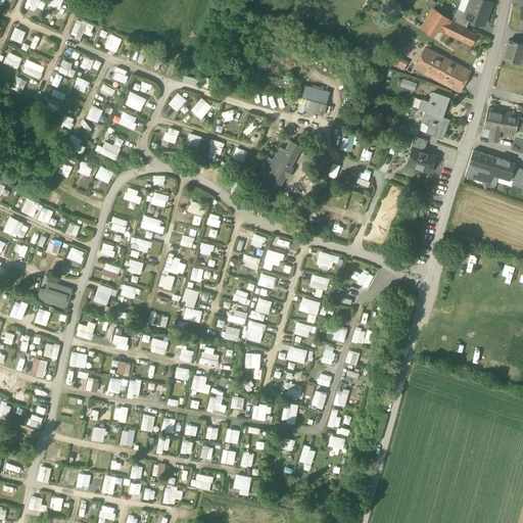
[(36,7),(42,9),(45,3),(40,1),(40,0),(27,0),(25,7),(35,11),(36,7)]
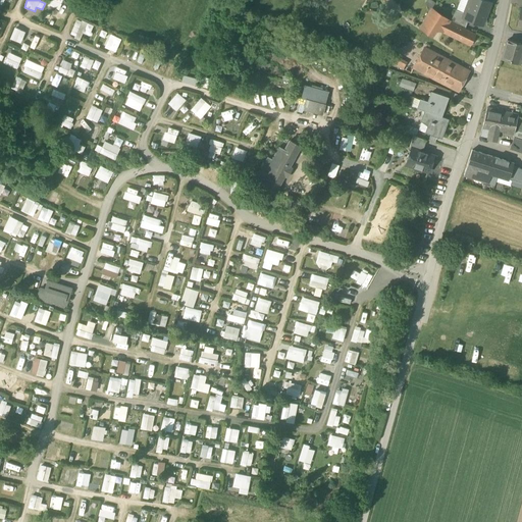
[(49,0),(48,4),(59,9),(63,0),(49,0)]
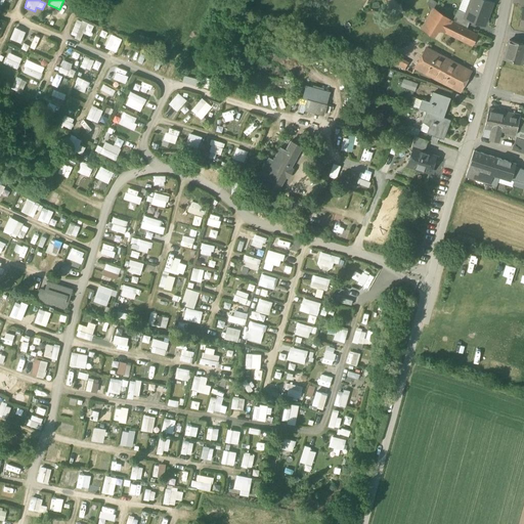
[(467,13),(472,0),(461,0),(457,9),(467,13)]
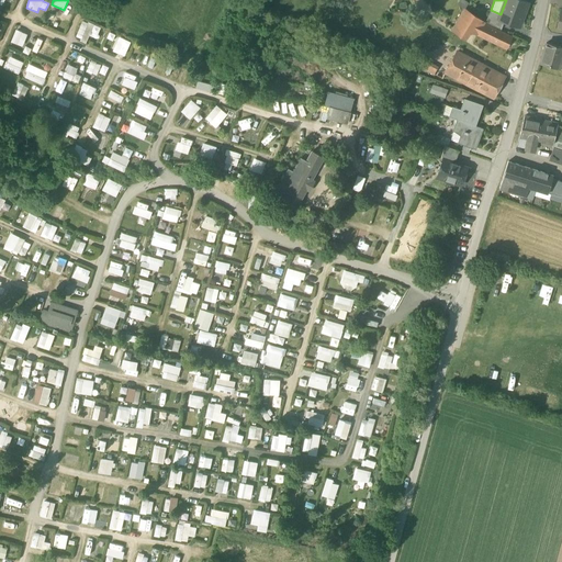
[(504,21),(518,26),(527,2),(520,0),(506,0),(501,14),(499,19),(504,21)]
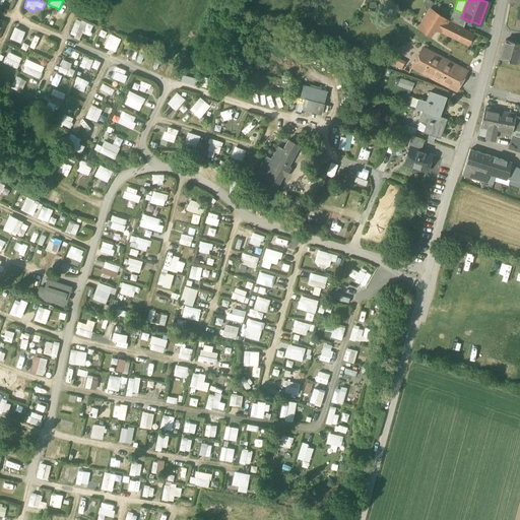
[(53,14),(56,10),(49,5),(46,9),(53,14)]
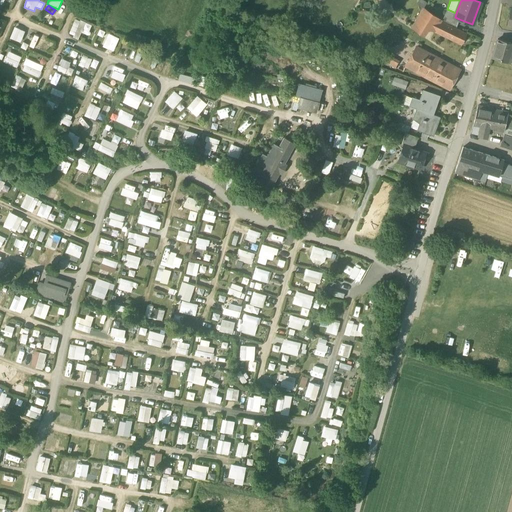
[(410,27),(422,35),(427,28),(434,30),(440,22),(442,20),(424,7),(410,27)]
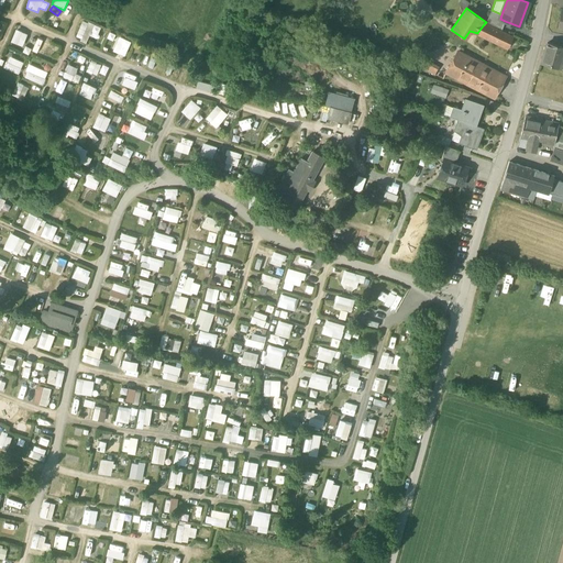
[(486,22),(501,29),(505,21),(500,19),(501,14),(492,10),(486,22)]
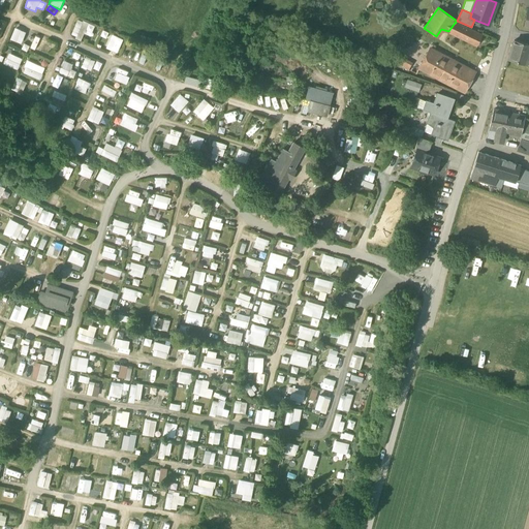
[(71,36),(82,39),(84,33),(91,36),(95,25),(76,19),(71,36)]
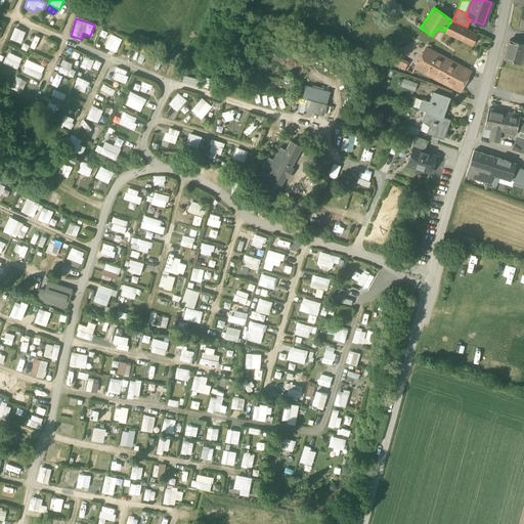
[(444,31),(472,44),(476,35),(450,23),(444,31)]
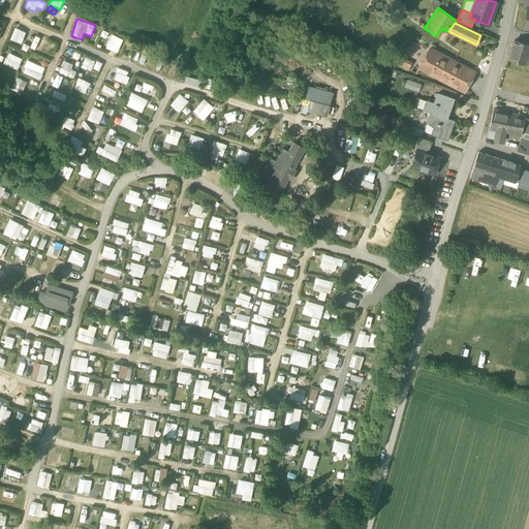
[(14,27),(9,39),(21,43),(26,32),(14,27)]
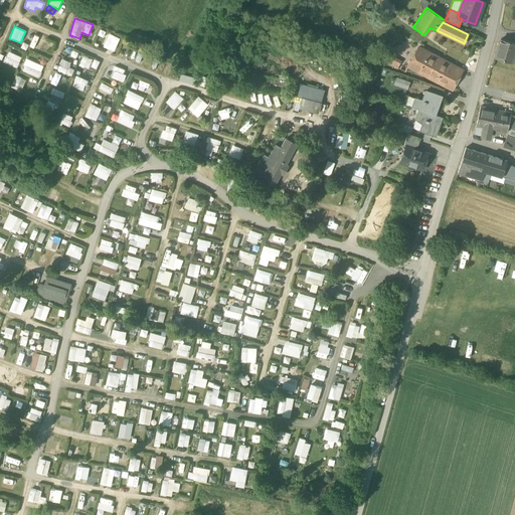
[(34,32),(29,47),(35,49),(40,35),(34,32)]
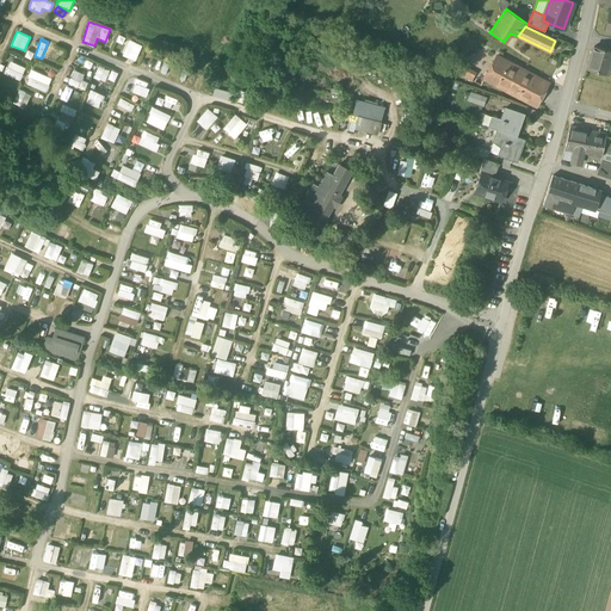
[(122,55),(136,61),(142,44),(129,39),(122,55)]
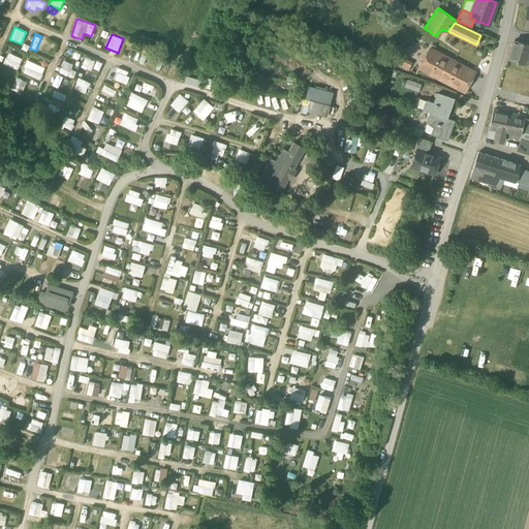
[(508,60),(526,64),(528,56),(528,53),(528,44),(515,40),(508,60)]
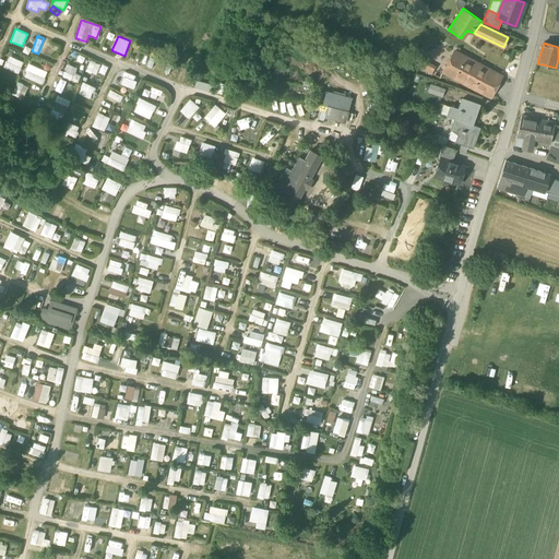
[(442,72),(470,86),(480,66),(453,50),(442,72)]
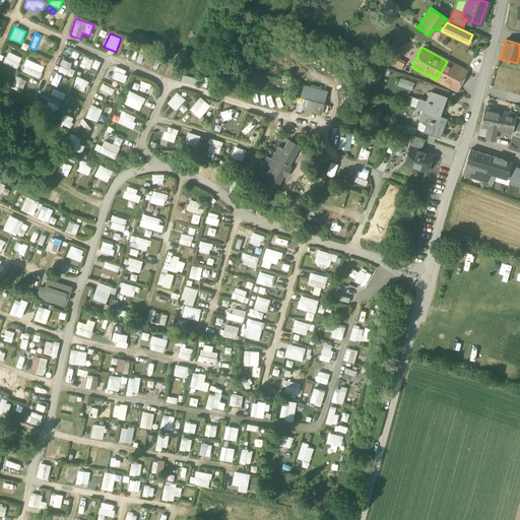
[(17,68),(21,57),(7,51),(3,62),(17,68)]
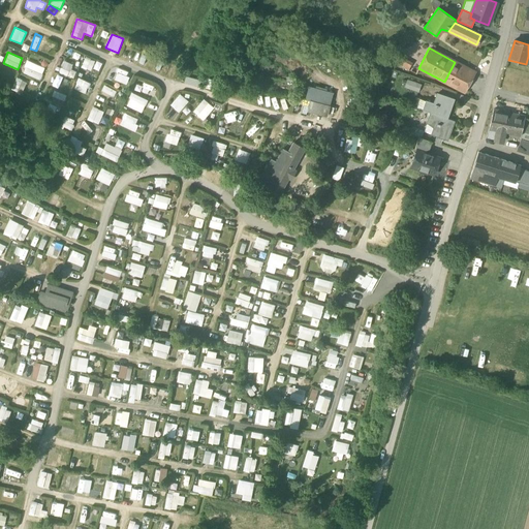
[(392,61),(407,70),(412,62),(397,54),(392,61)]
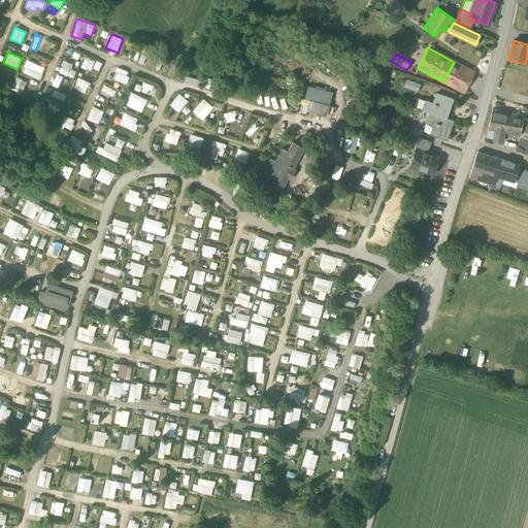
[(80,67),(91,71),(95,60),(85,56),(80,67)]
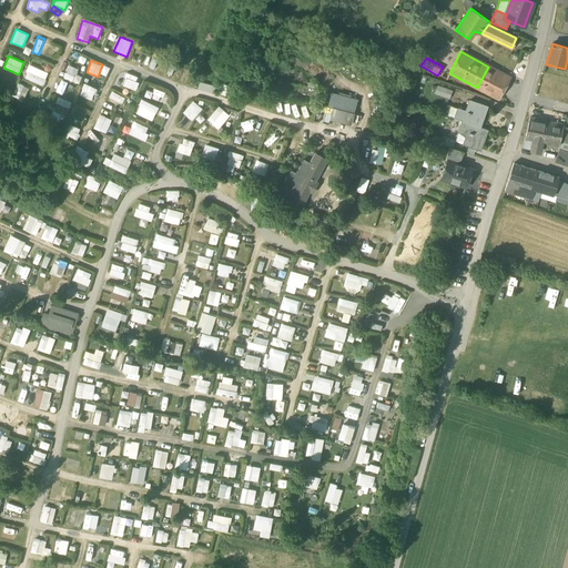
[(23,77),(42,85),(49,72),(30,63),(23,77)]
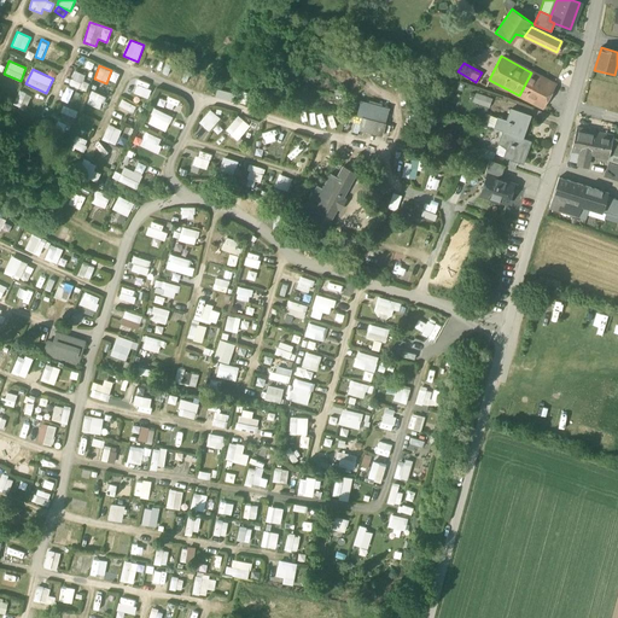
[(87,91),(92,76),(74,70),(69,85),(87,91)]
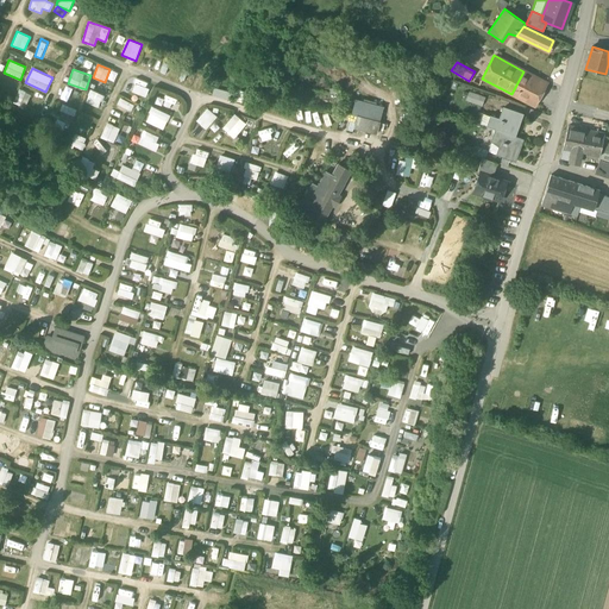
[(512,94),(534,106),(546,83),(523,71),(512,94)]
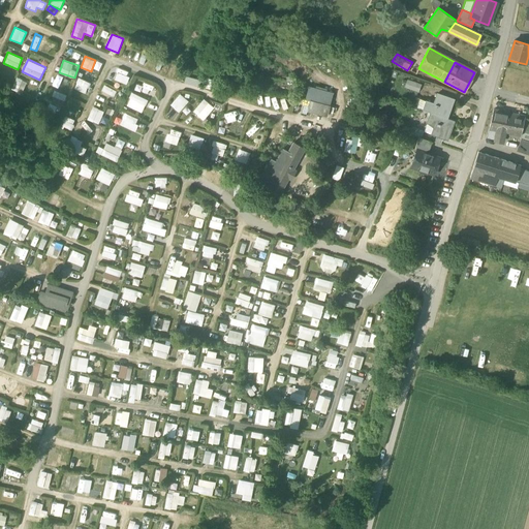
[(119,68),(117,79),(127,82),(130,71),(119,68)]
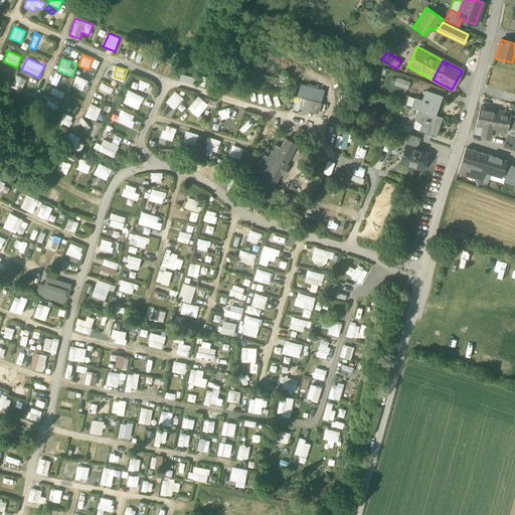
[(21,92),(26,79),(16,74),(11,87),(21,92)]
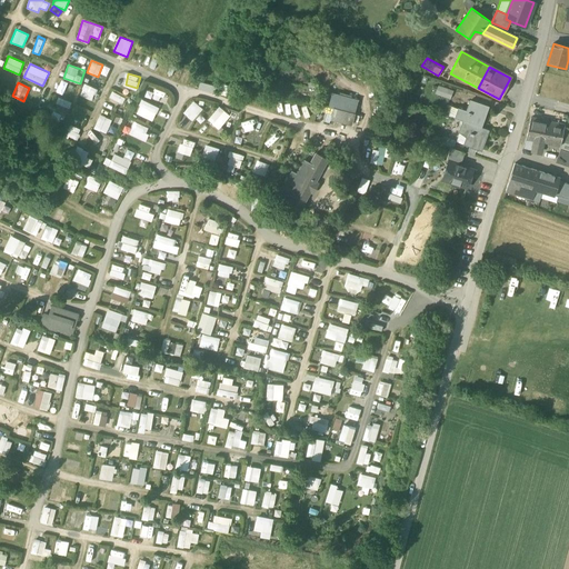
[(92,98),(97,87),(85,82),(80,93),(92,98)]
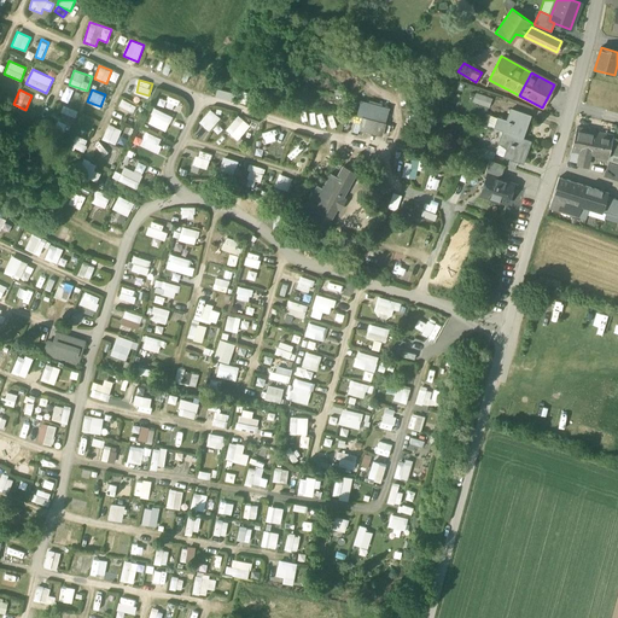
[(240,91),(238,100),(246,103),(250,93),(240,91)]
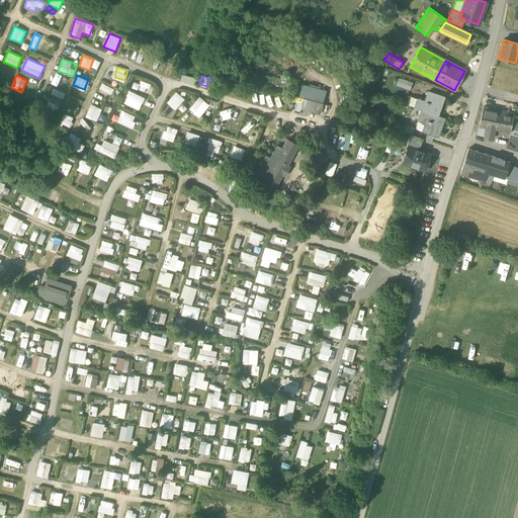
[(412,82),(399,77),(396,85),(409,89),(412,82)]
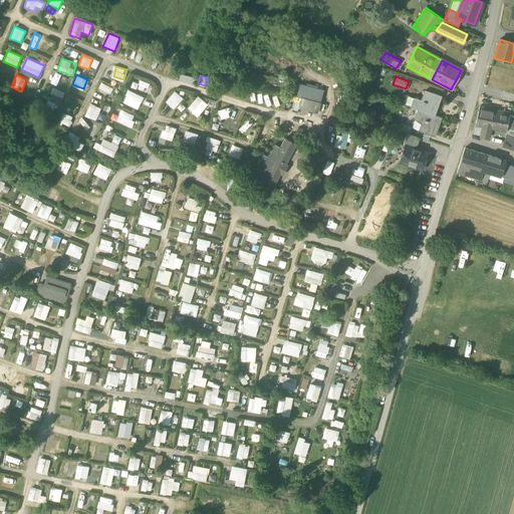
[(138,78),(135,87),(144,91),(148,82),(138,78)]
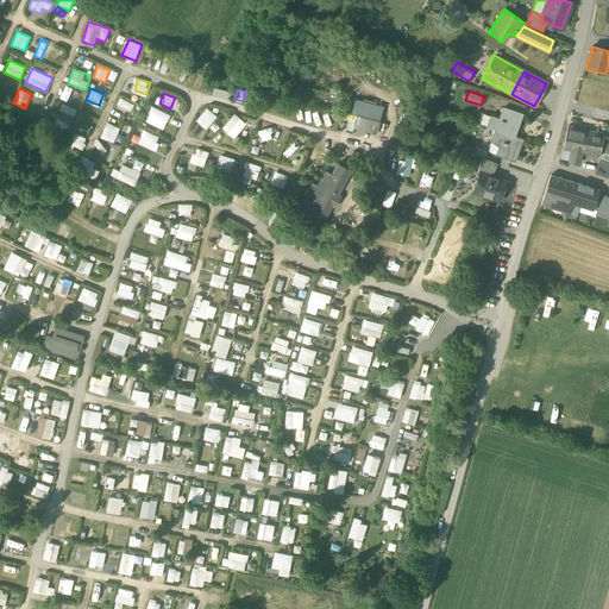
[(120,98),(114,108),(127,114),(133,104),(120,98)]
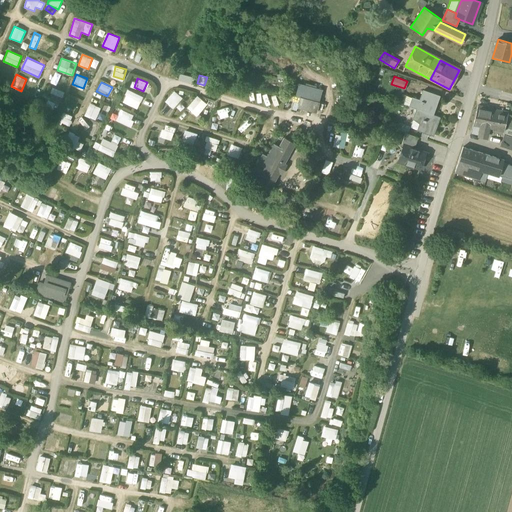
[(300,98),(319,103),(323,90),(298,83),(295,96),(300,98)]
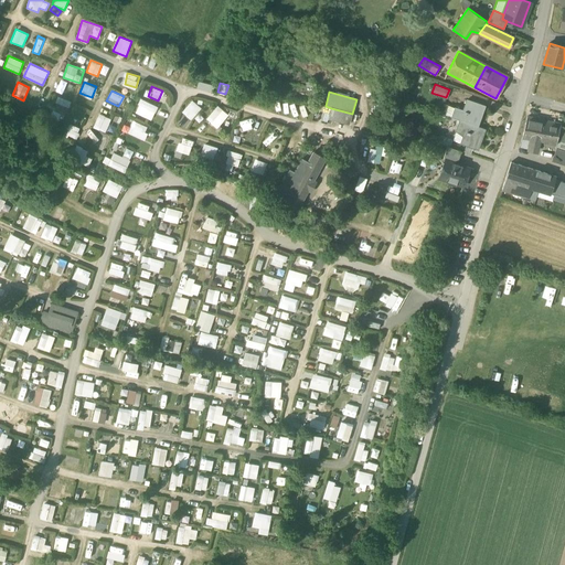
[(59,96),(50,115),(62,120),(71,102),(59,96)]
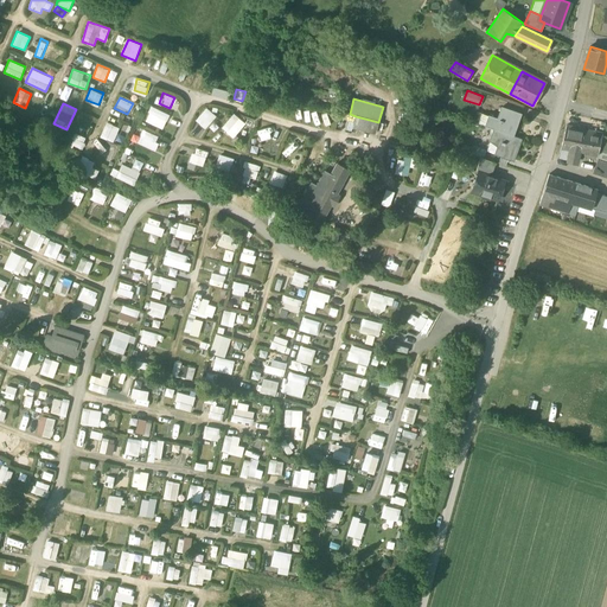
[(145,120),(163,128),(170,114),(151,104),(145,120)]
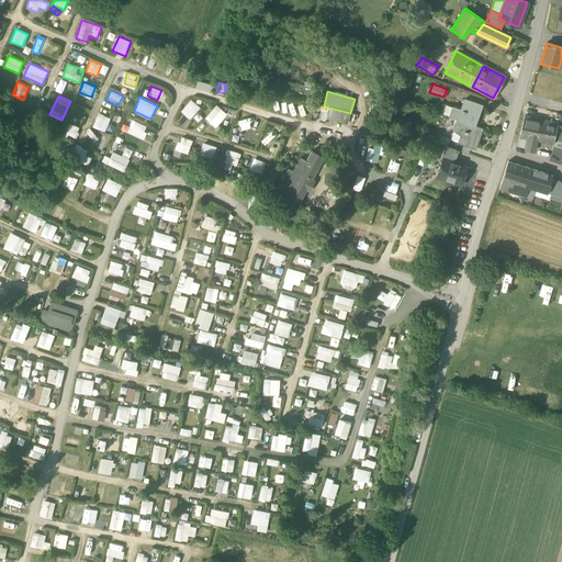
[(198,110),(201,107),(191,98),(180,110),(191,120),(193,117),(198,121),(203,115),(198,110)]
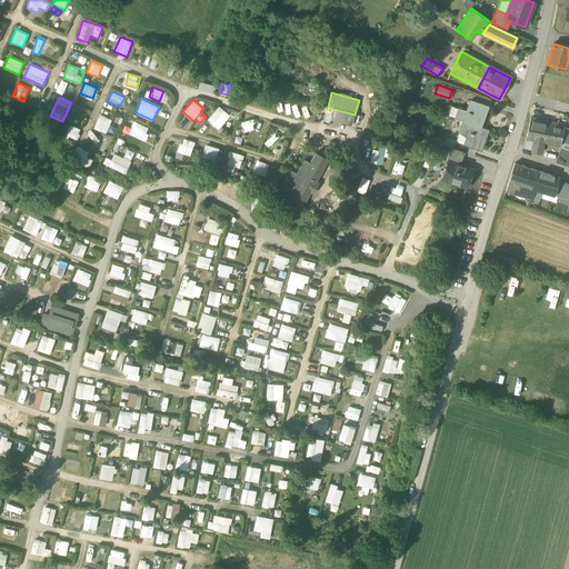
[(455,117),(462,120),(480,126),(487,106),(470,100),(467,110),(458,108),(455,117)]
